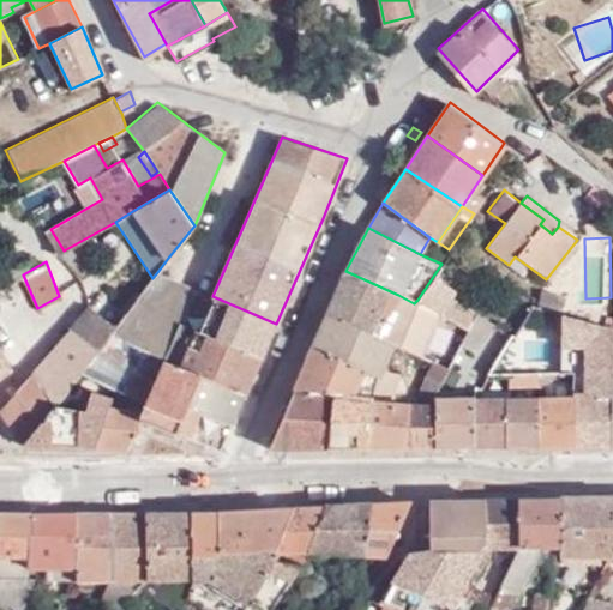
[(398,295),(346,271),(326,313),(382,338),(395,306),(398,295)]
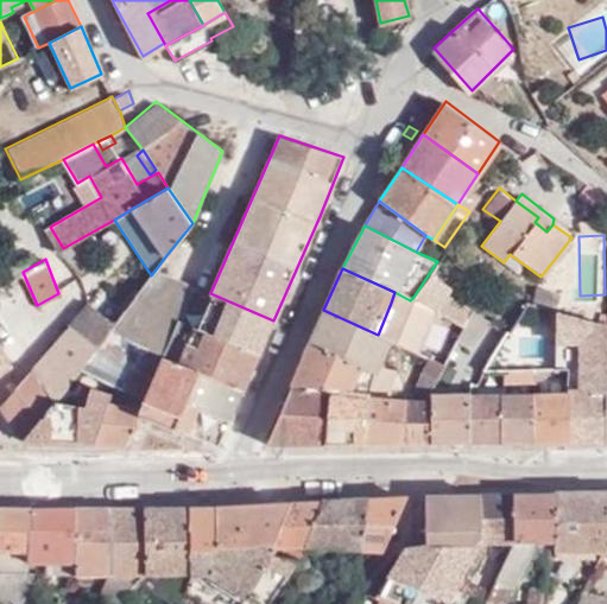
[(151,275),(128,304),(114,323),(106,334),(162,357),(178,320),(194,287),(156,269),(151,275)]
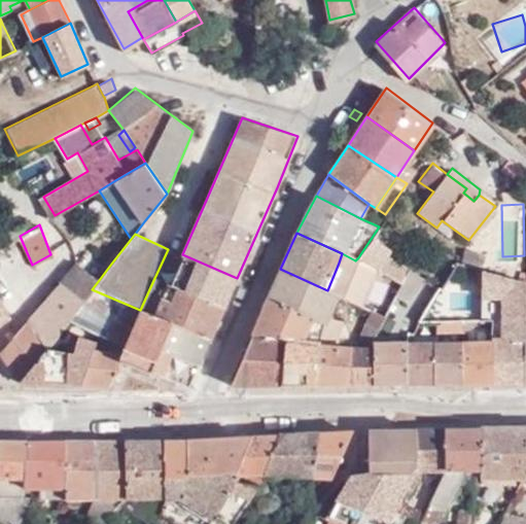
[(393,262),(366,245),(358,257),(387,273),(393,262)]
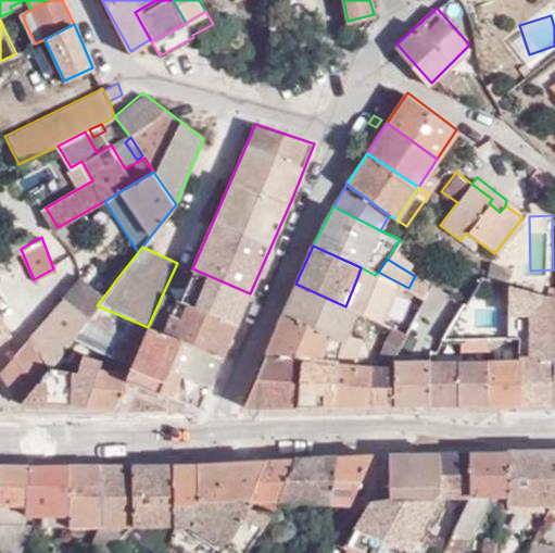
[(177,263),(163,293),(177,300),(236,325),(250,293),(192,268),(177,263)]
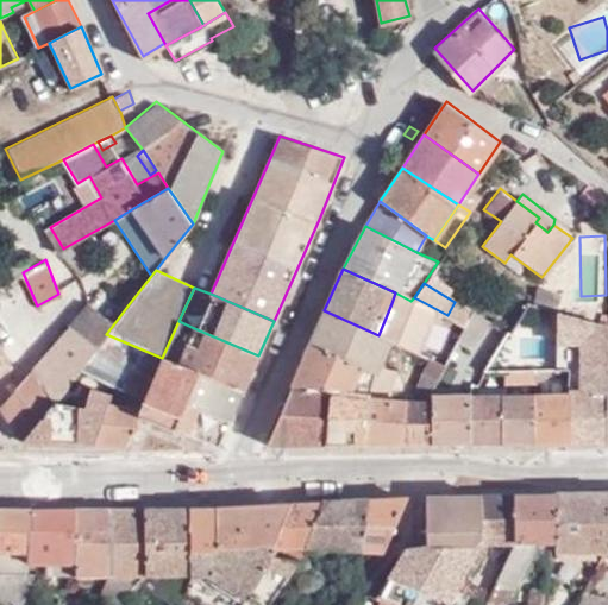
[(112,321),(89,301),(69,323),(94,347),(106,334),(114,323),(112,321)]
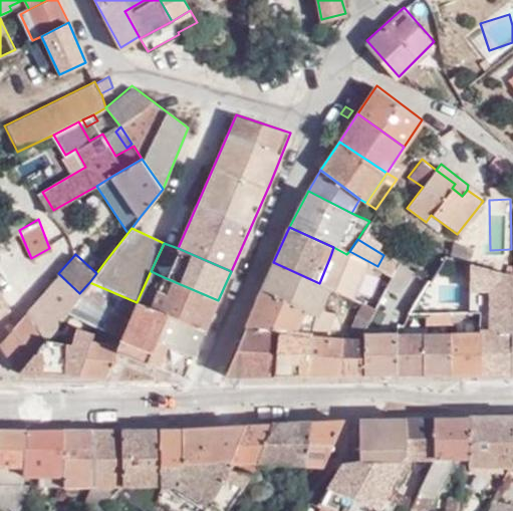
[(392,274),(397,263),(383,255),(377,266),(392,274)]
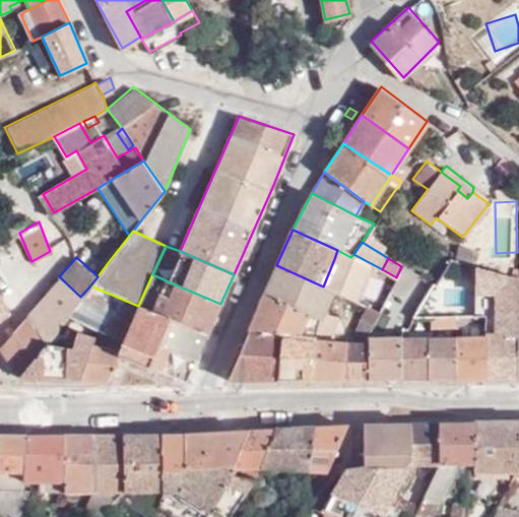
[(361,270),(334,259),(323,286),(332,289),(350,298),(353,288),(361,270)]
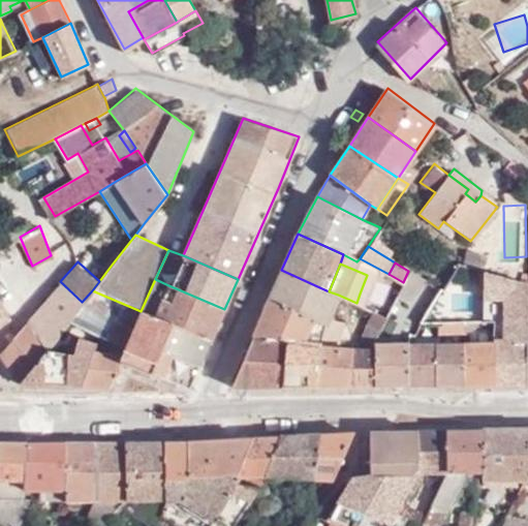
[(398,295),(409,302),(427,278),(410,268),(408,271),(403,282),(398,295)]
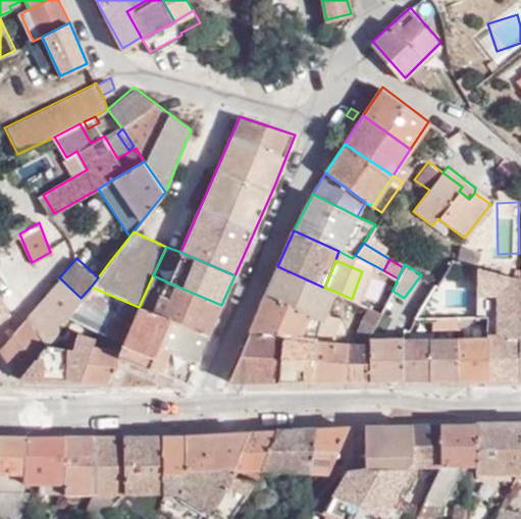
[(520,278),(474,265),(476,315),(484,316),(484,326),(485,336),(488,378),(518,377),(520,278)]
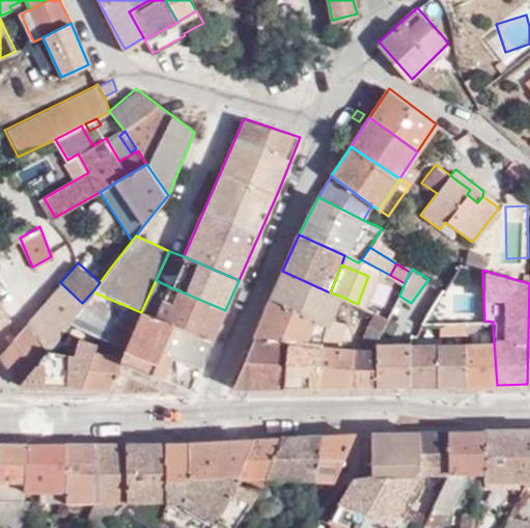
[(330,293),(282,271),(271,300),(313,320),(326,324),(339,296),(330,293)]
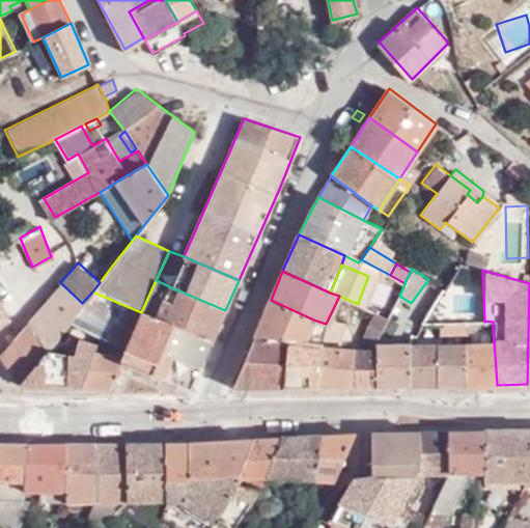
[(368,298),(375,279),(368,276),(361,295),(368,298)]
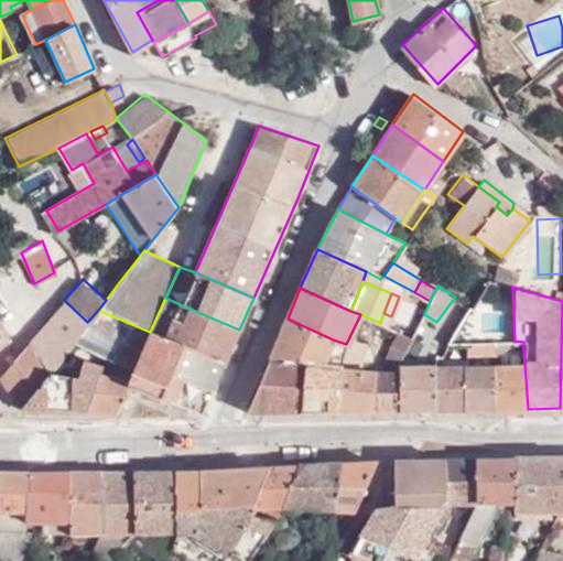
[(87,322),(64,300),(26,344),(0,375),(22,408),(50,371),(75,340),(87,322)]
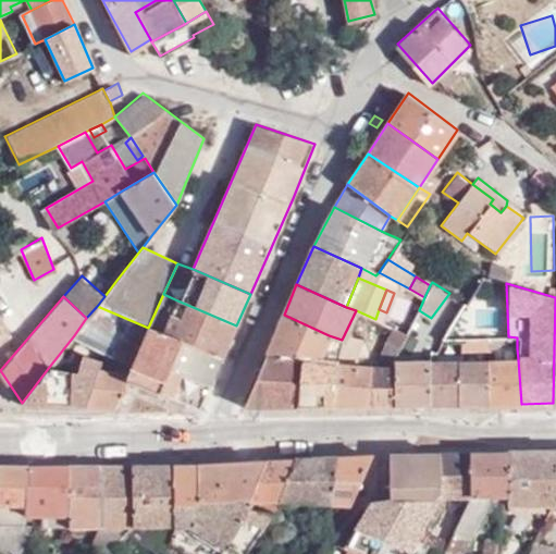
[(162,334),(182,342),(222,358),(236,325),(177,300),(162,334)]
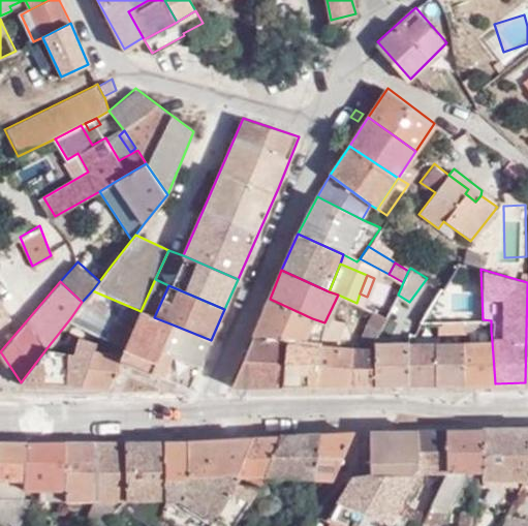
[(122,354),(120,360),(151,372),(160,349),(173,325),(154,317),(141,311),(92,290),(82,302),(70,318),(100,334),(116,340),(125,344),(122,354)]
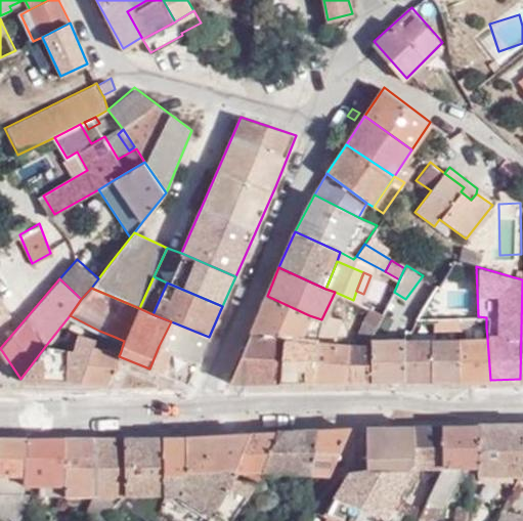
[(309,315),(267,296),(252,332),(282,336),(300,337),(309,315)]
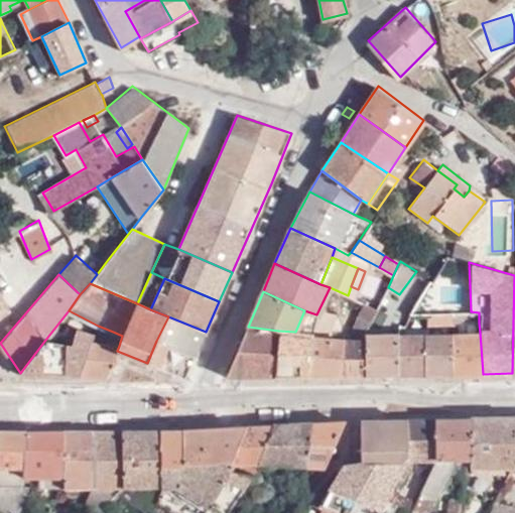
[(0,313),(8,308),(0,294),(0,313)]
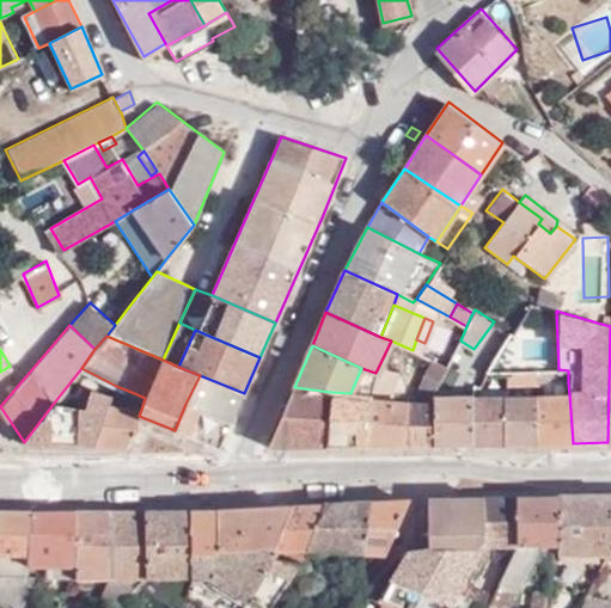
[(448,363),(432,357),(425,373),(440,379),(448,363)]
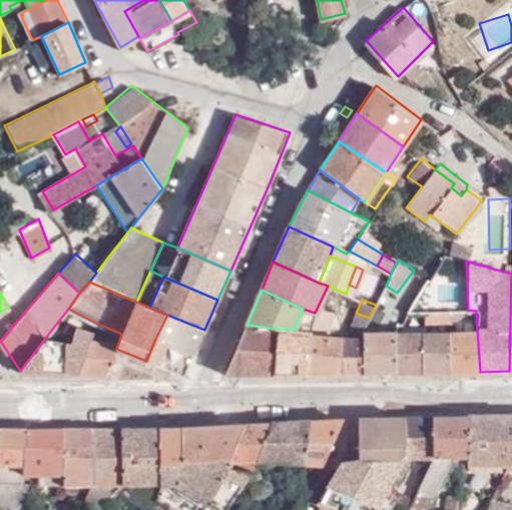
[(460,311),(461,322),(476,321),(476,311),(468,310),(460,311)]
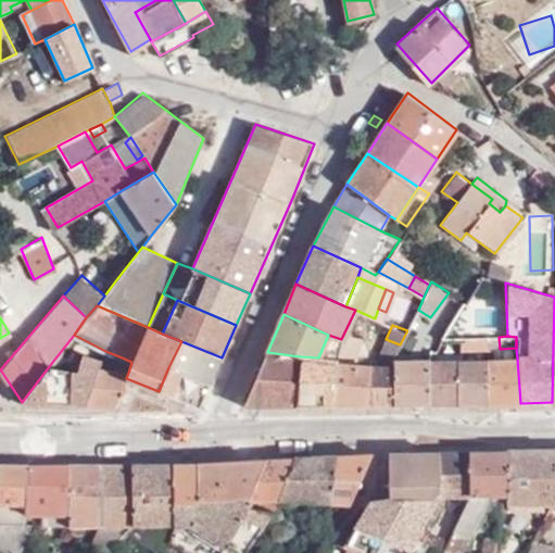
[(461,338),(458,349),(486,348),(486,337),(461,338)]
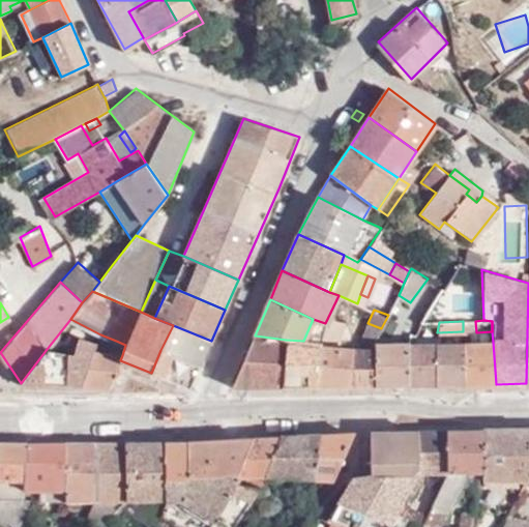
[(381,328),(368,323),(357,349),(374,349),(374,345),(378,334),(381,328)]
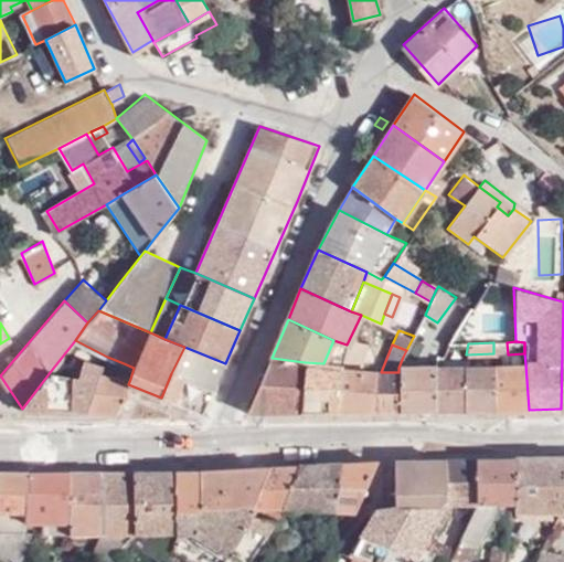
[(225,363),(184,347),(171,373),(213,392),(225,363)]
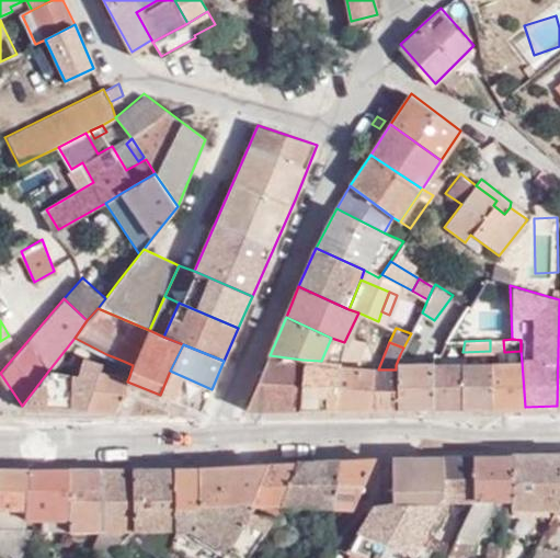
[(418,364),(418,353),(400,354),(396,365),(418,364)]
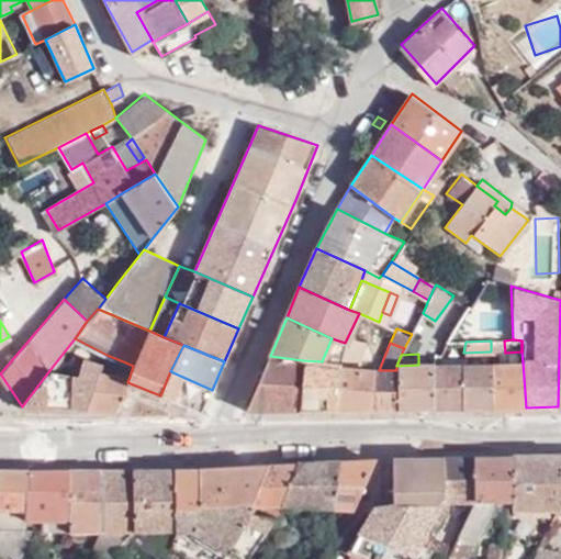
[(270,356),(248,407),(300,410),(303,360),(270,356)]
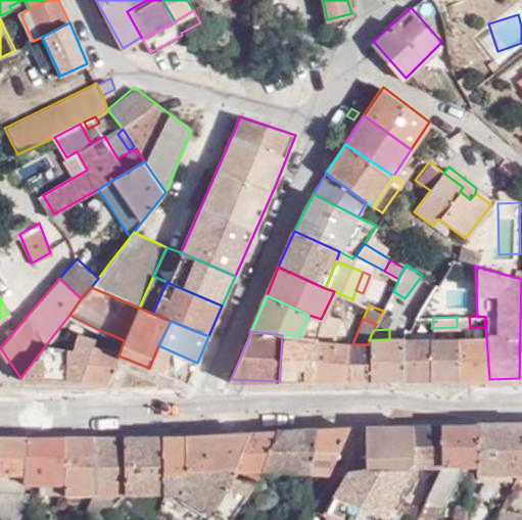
[(412,339),(408,332),(402,338),(404,380),(430,380),(431,338),(412,339)]
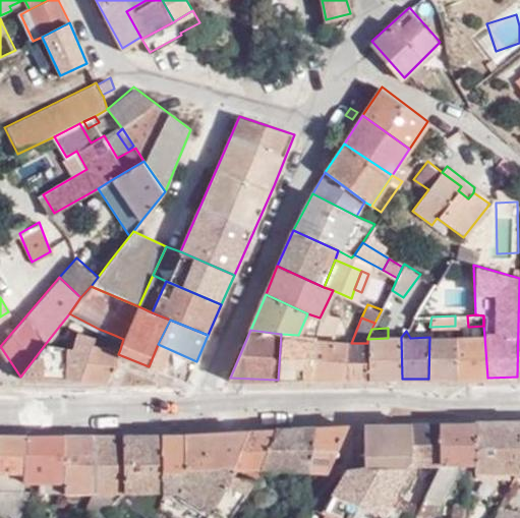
[(78,332),(72,346),(46,343),(20,377),(78,379),(92,345),(95,336),(78,332)]
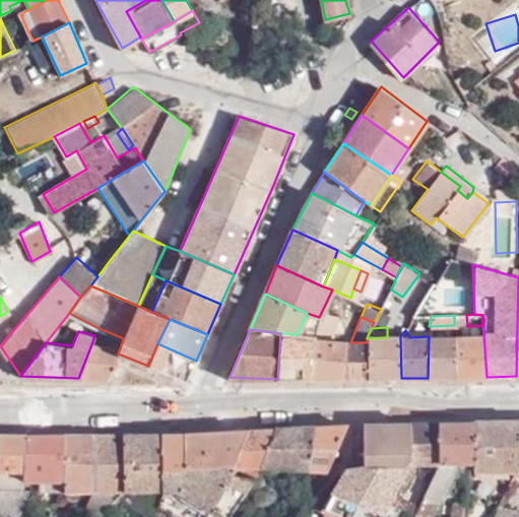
[(315,340),(315,336),(298,334),(280,333),(277,379),(311,379),(315,340)]
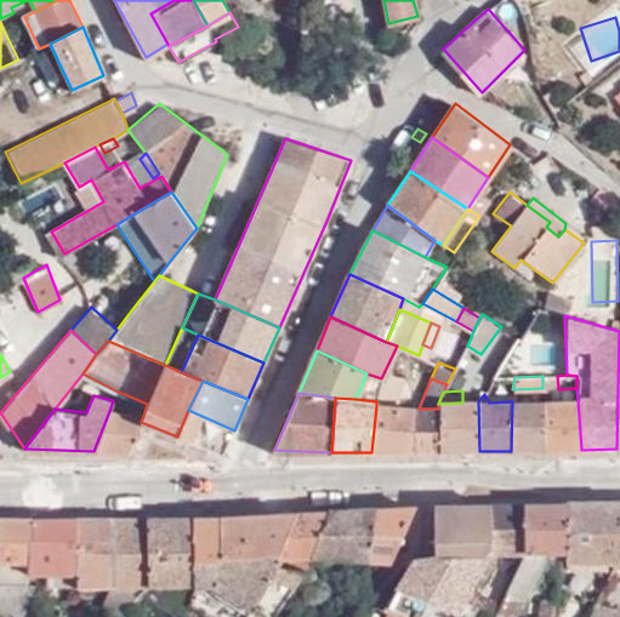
[(136,399),(132,412),(143,416),(147,404),(136,399)]
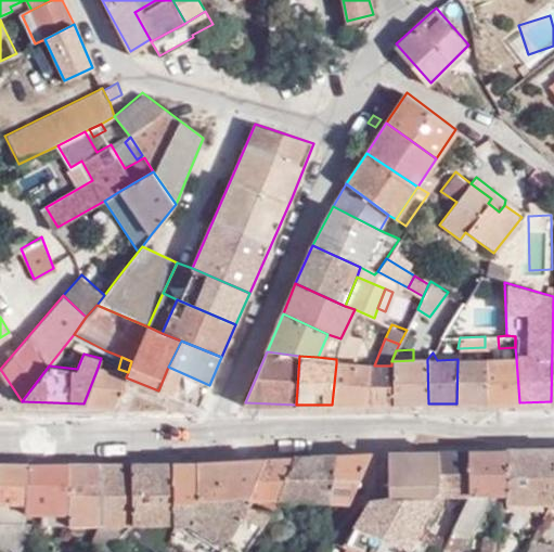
[(519,402),(516,358),(485,359),(486,402),(519,402)]
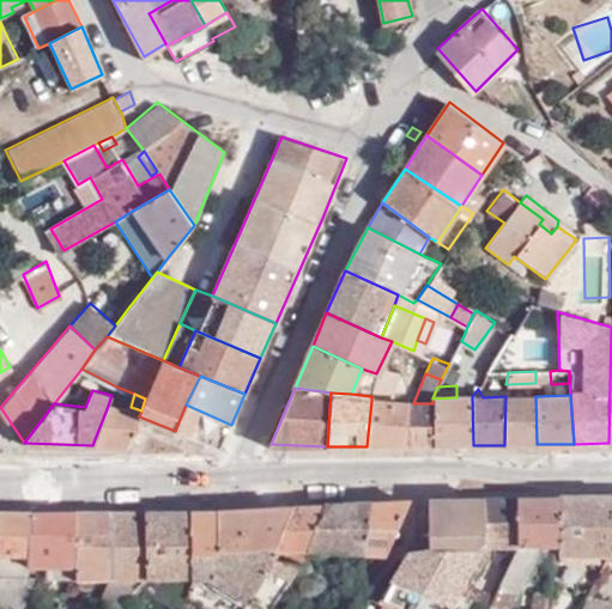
[(472,396),(456,397),(432,399),(432,403),(434,445),(473,445),(472,396)]
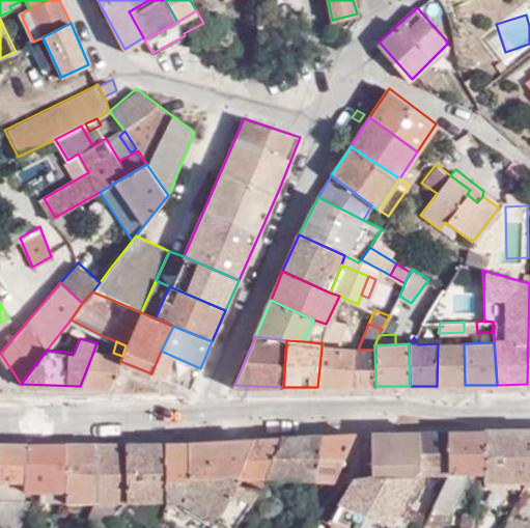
[(465,385),(464,343),(438,343),(437,386),(465,385)]
